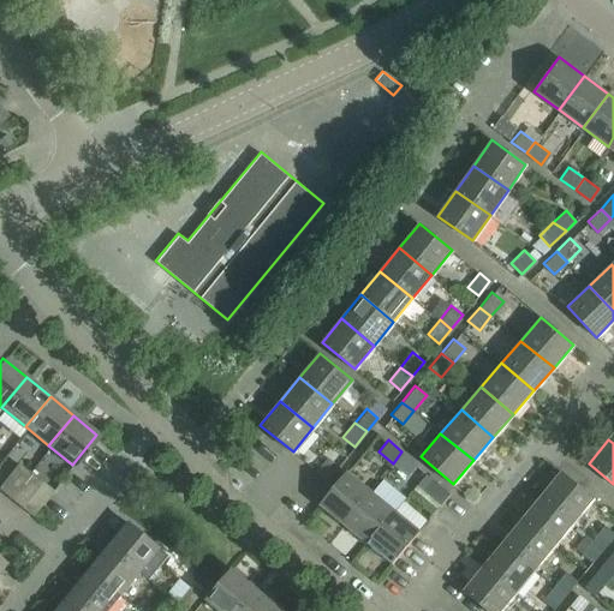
[(417,465),(401,451),(393,463),(407,475),(417,465)]
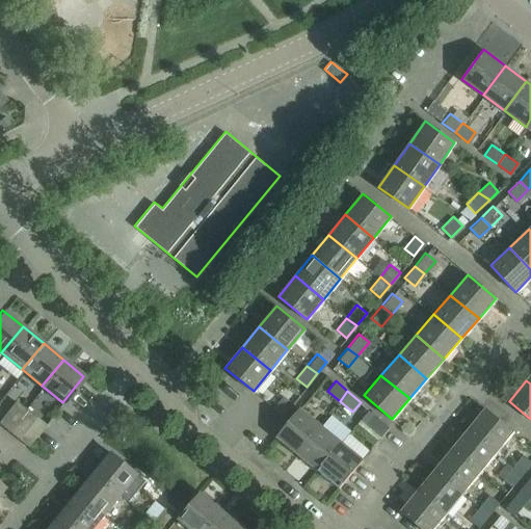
[(283,395),(272,407),(283,416),(293,403),(283,395)]
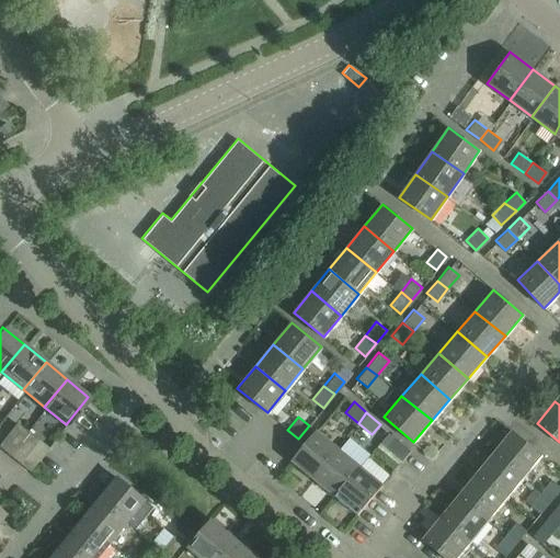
[(15,421),(0,440),(0,446),(7,453),(25,430),(15,421)]
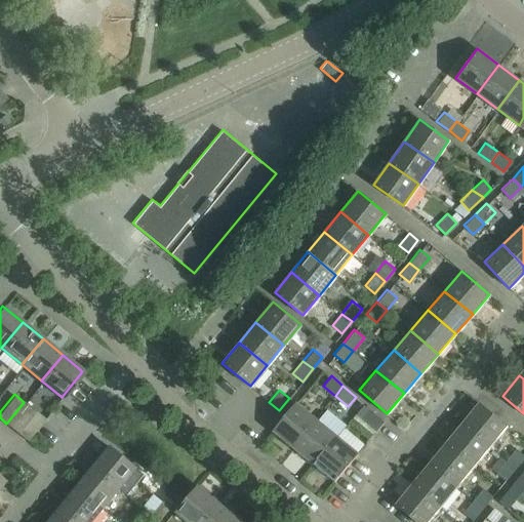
[(34,410),(24,402),(6,424),(16,432),(34,410)]
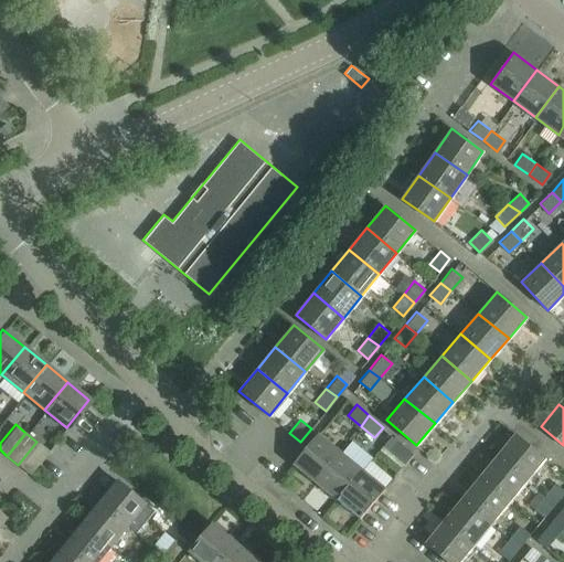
[(318,433),(294,463),(316,481),(340,452),(318,433)]
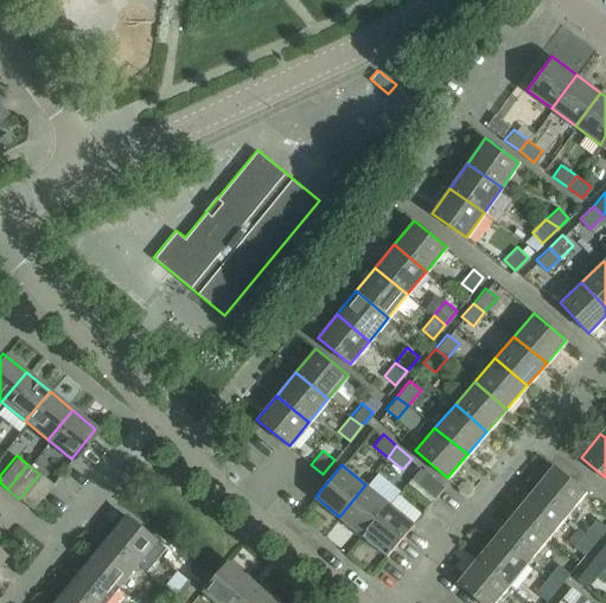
[(444,486),(442,486),(420,466),(410,478),(434,498),(444,486)]
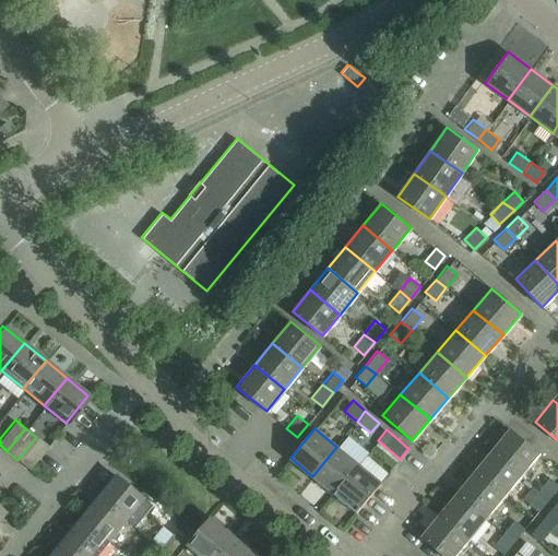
[(538,453),(509,429),(491,450),(521,475),(538,453)]
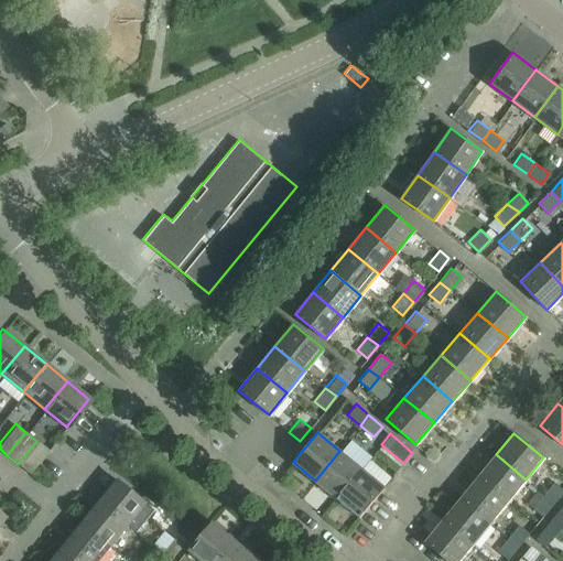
[(361,468),(339,451),(315,481),(336,498),(361,468)]
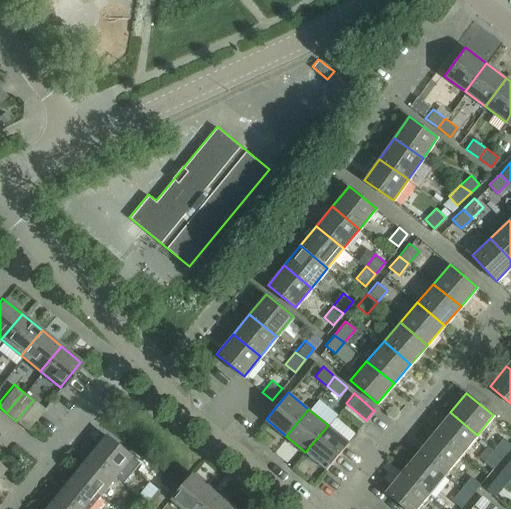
[(450,412),(434,432),(461,455),(477,435),(450,412)]
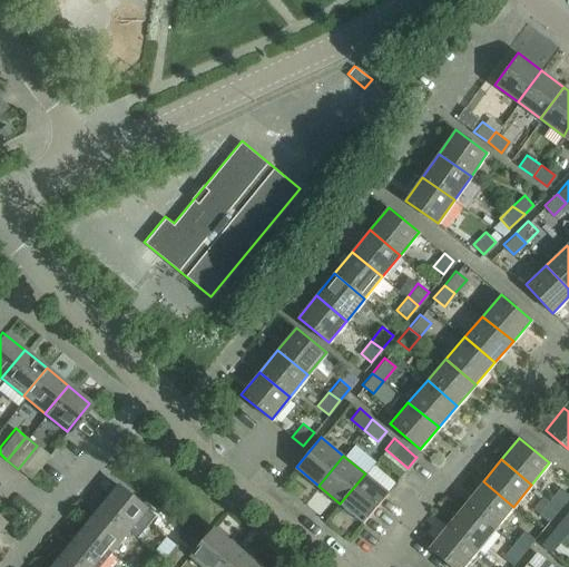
[(388,491),(365,473),(340,504),(363,522),(388,491)]
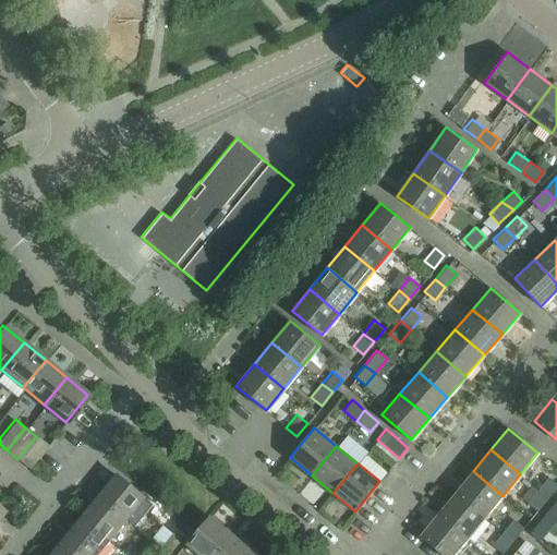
[(503,496),(473,471),(455,493),(485,517),(503,496)]
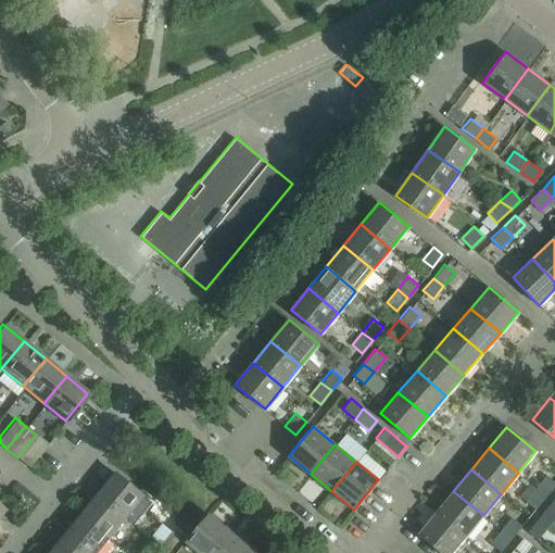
[(115,472),(98,493),(126,515),(143,494),(115,472)]
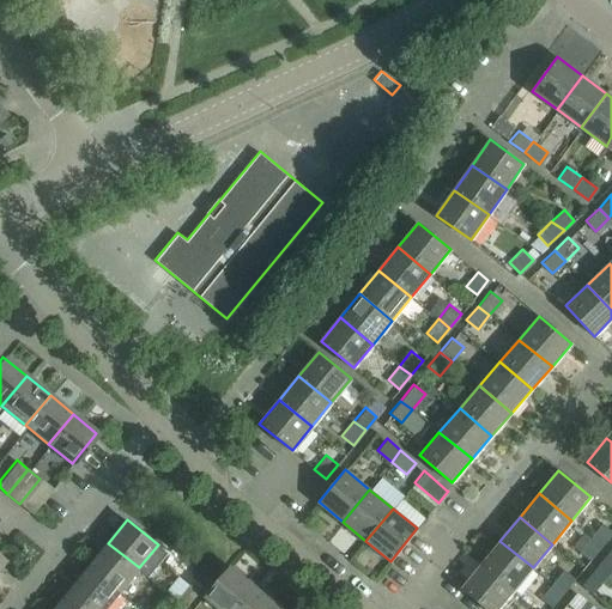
[(611,530),(603,522),(591,536),(603,546),(611,533),(611,530)]
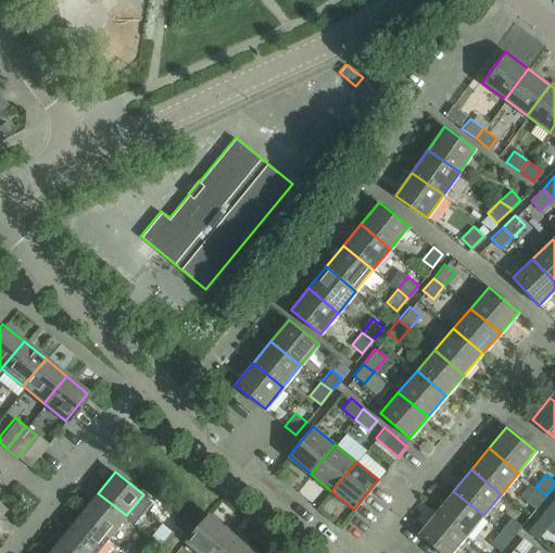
[(546,495),(535,487),(525,500),(534,508),(546,495)]
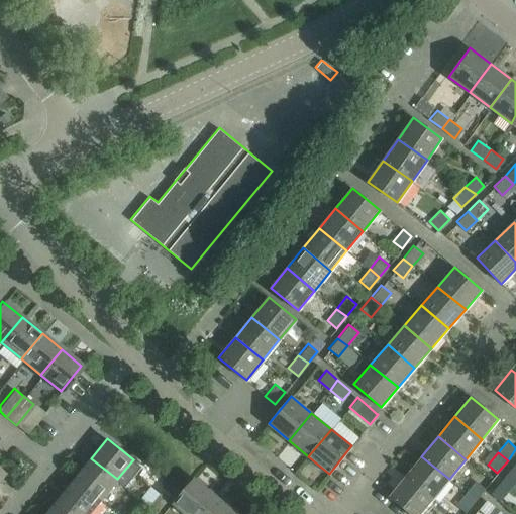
[(449,479),(421,456),(405,477),(432,499),(449,479)]
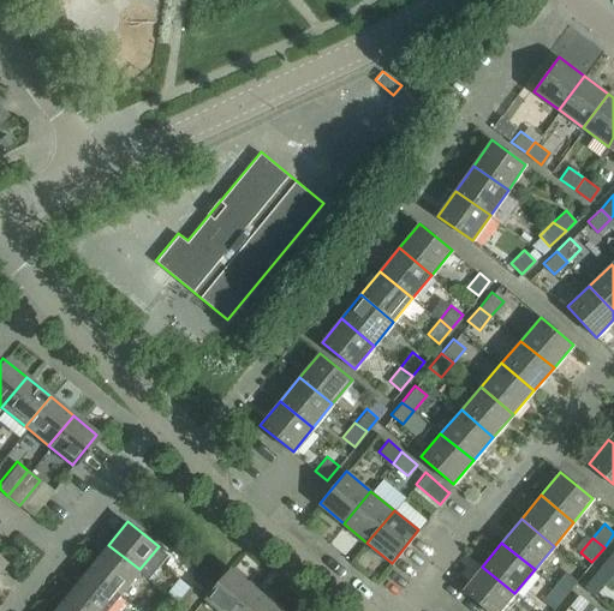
[(139,569),(108,545),(90,568),(120,593),(139,569)]
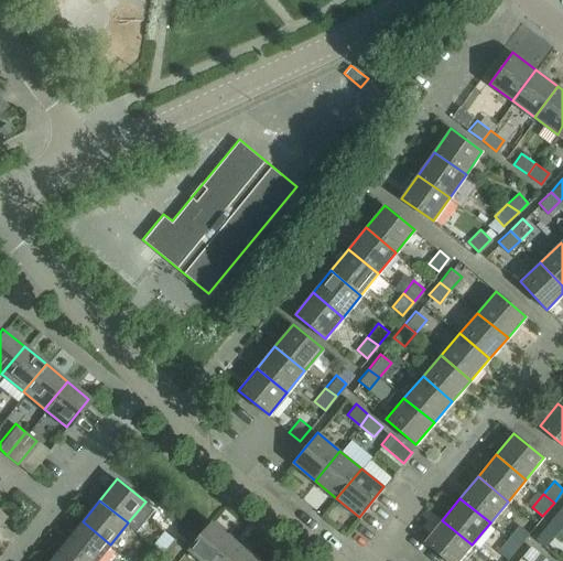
[(562,524),(562,521),(554,514),(543,527),(554,536),(562,524)]
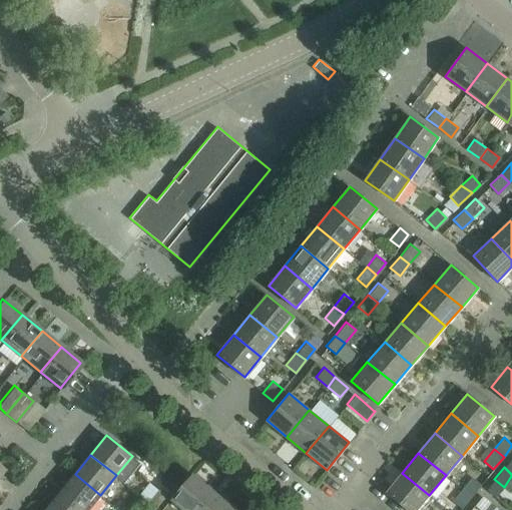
[(402,473),(386,492),(407,509),(417,509),(429,495),(402,473)]
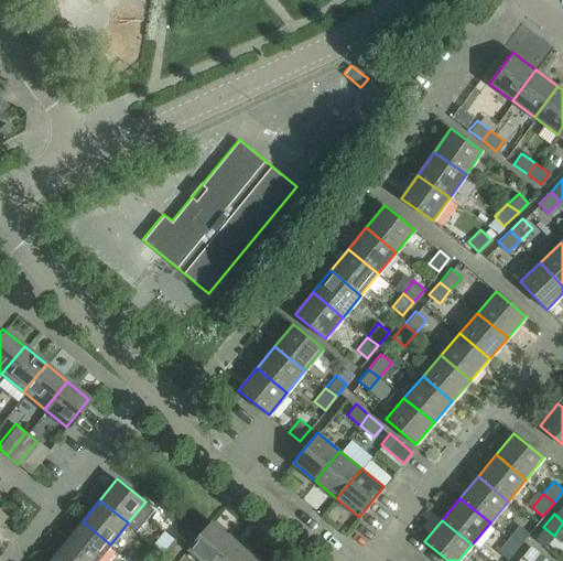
[(83,521),(65,542),(86,560),(96,560),(110,545),(83,521)]
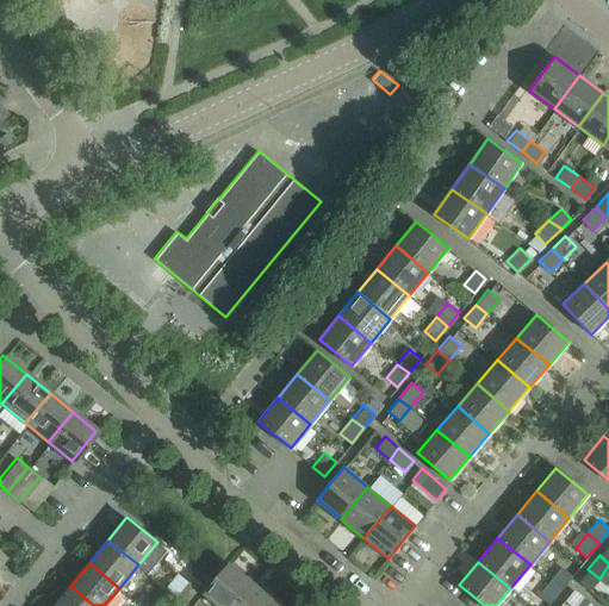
[(232,605),(252,582),(229,563),(204,593),(219,605),(232,605)]
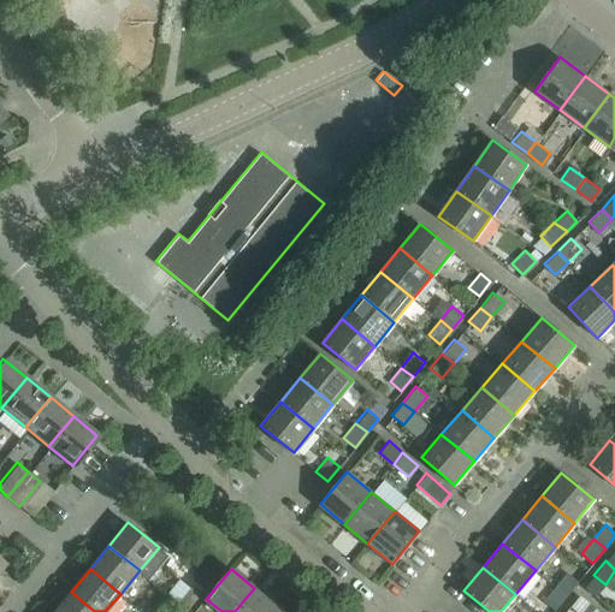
[(567,571),(555,586),(566,595),(578,581),(567,571)]
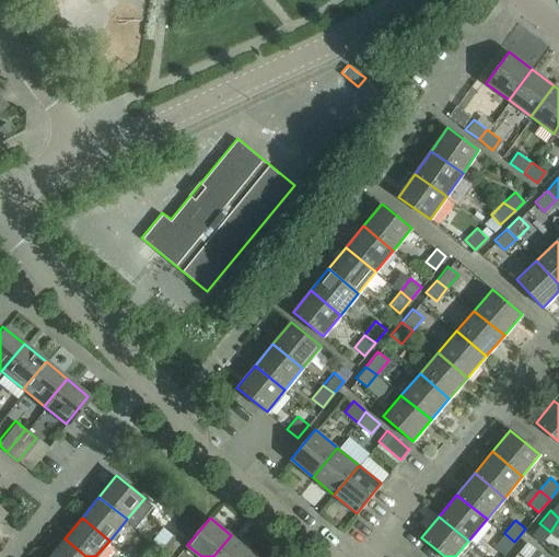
[(514,542),(504,533),(500,531),(493,538),(497,541),(493,546),(504,555),(514,542)]
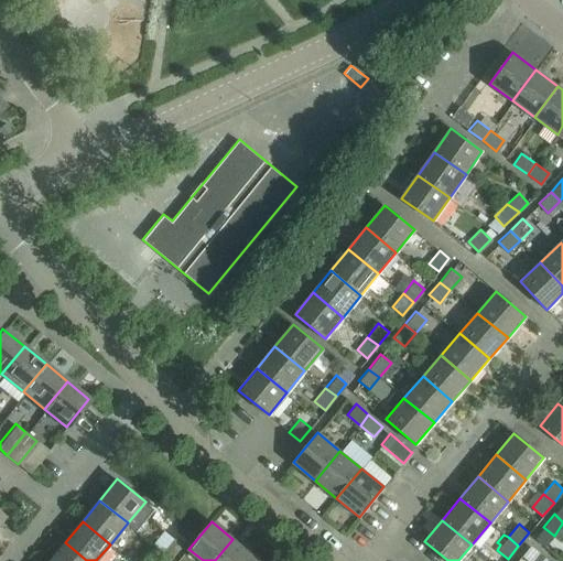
[(163,551),(171,558),(183,542),(175,536),(163,551)]
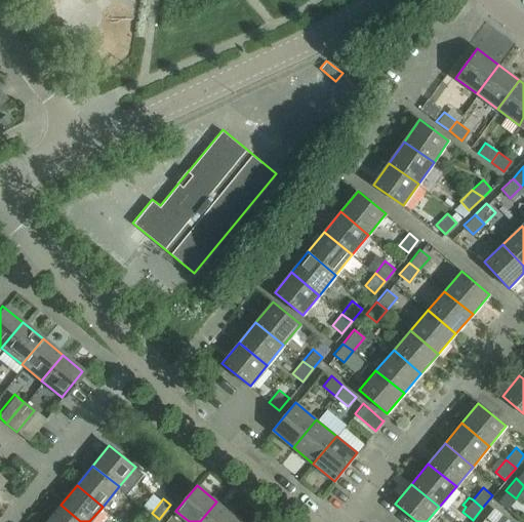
[(233,521),(237,518),(216,502),(200,521),(233,521)]
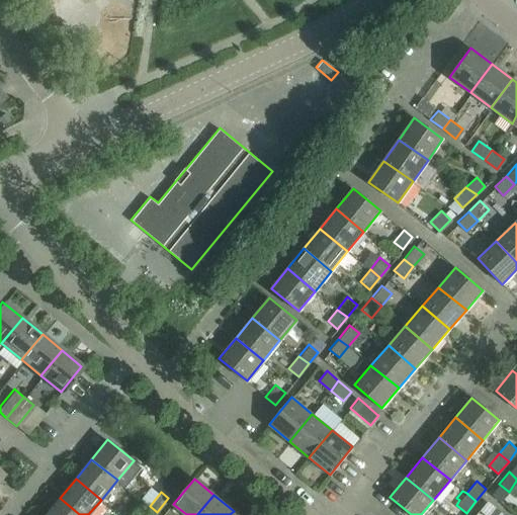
[(79,514),(60,498),(46,514),(79,514)]
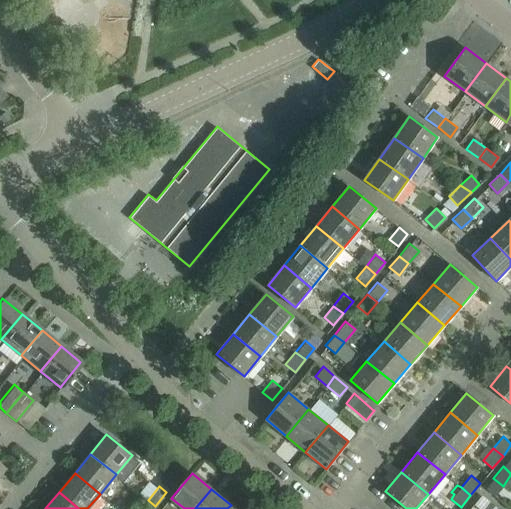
[(499,508),(481,494),(473,503),(480,508),(499,508)]
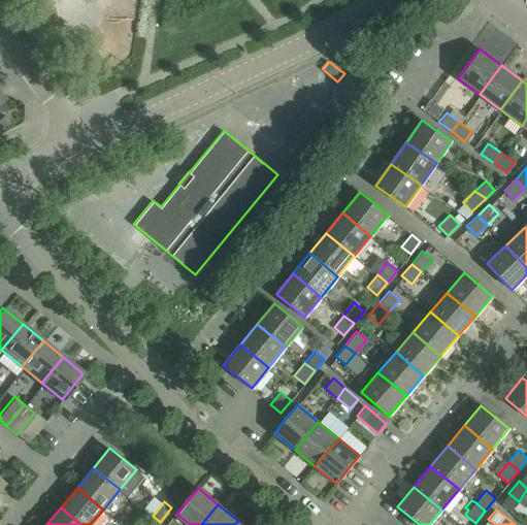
[(157,524),(160,522),(153,516),(144,524),(157,524)]
